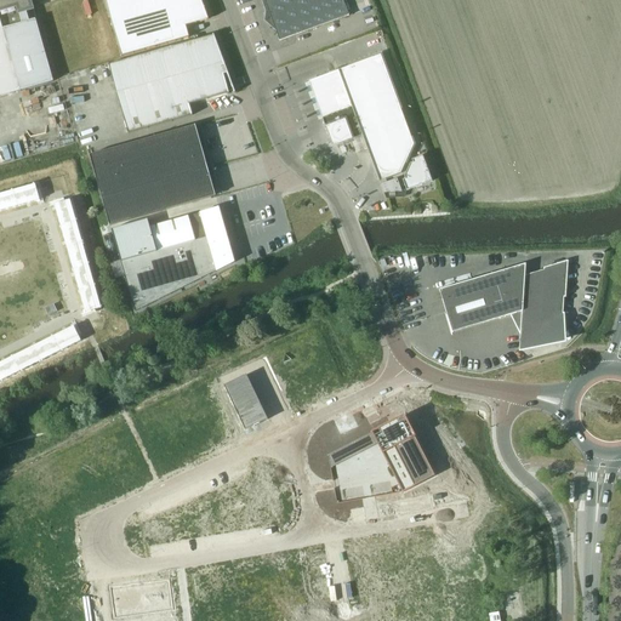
[(0,0),(0,57),(11,93),(53,81),(35,20),(36,20),(33,9),(29,0),(0,0)]
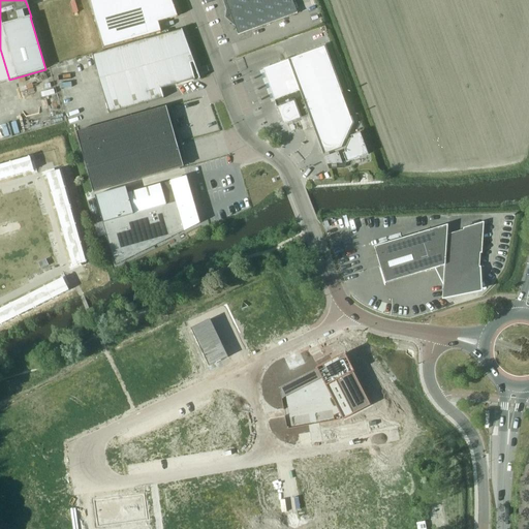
[(170,0),(89,0),(103,48),(162,31),(160,22),(178,17),(170,0)]
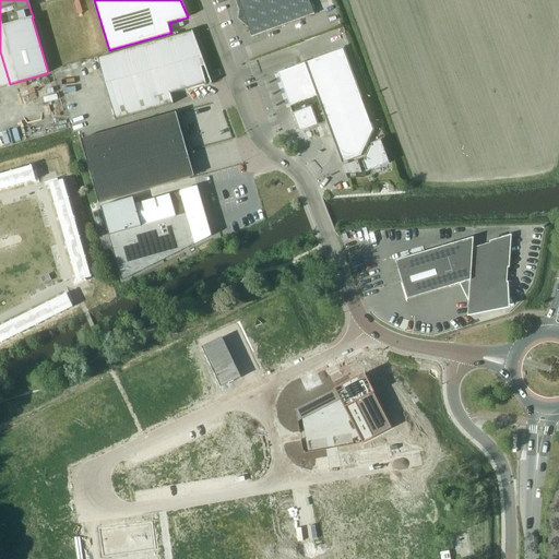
[(308,0),(237,0),(251,37),(314,14),(308,0)]
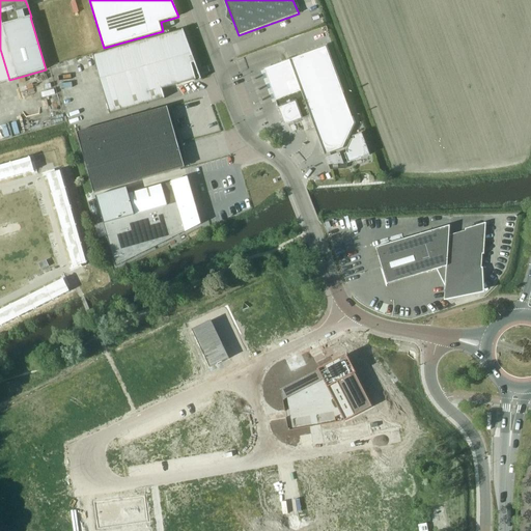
[(194,62),(183,29),(182,30),(183,30),(92,56),(109,114),(164,99),(162,89),(195,80),(191,63),(194,62)]
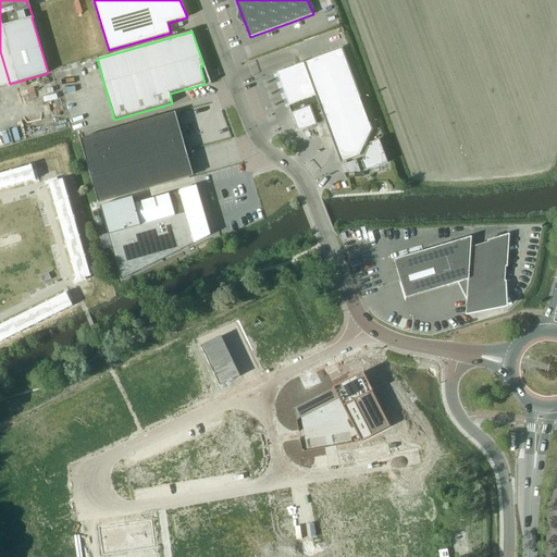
[(371,130),(341,49),(276,73),(298,132),(324,121),(339,162),(359,155),(371,130)]
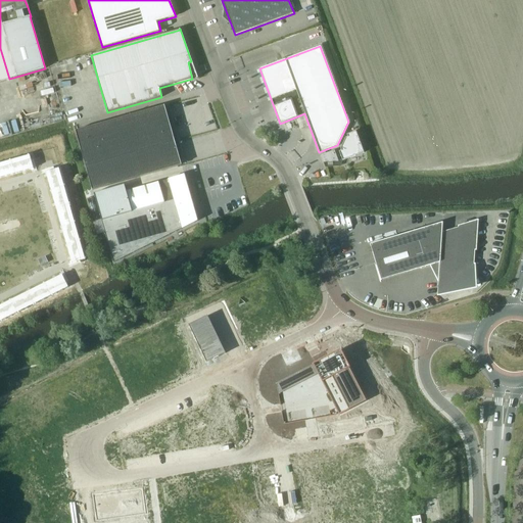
[(0,81),(9,79),(0,48),(0,81)]
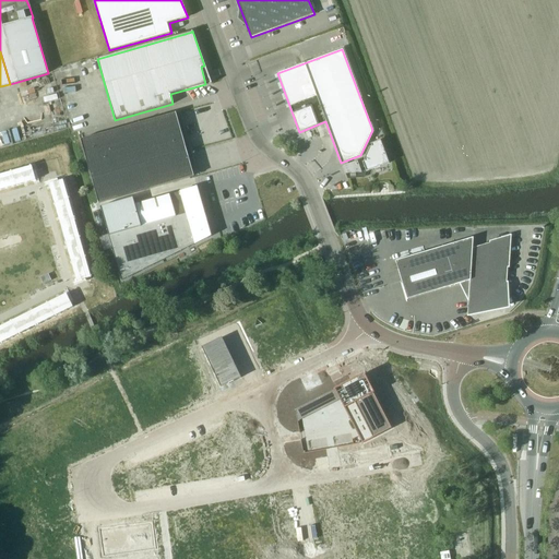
[(60,118),(52,90),(13,100),(22,129),(60,118)]
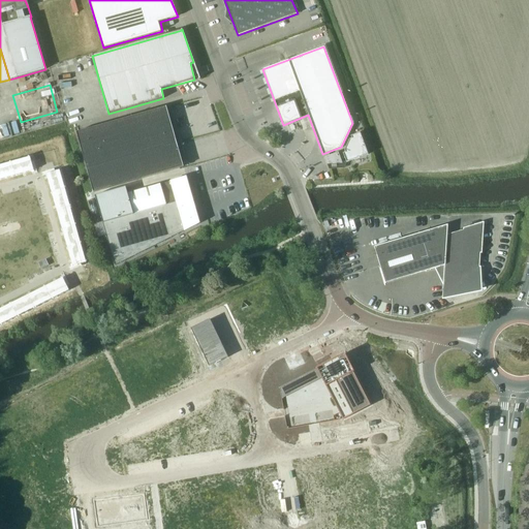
[(184,167),(166,106),(78,132),(94,193),(184,167)]
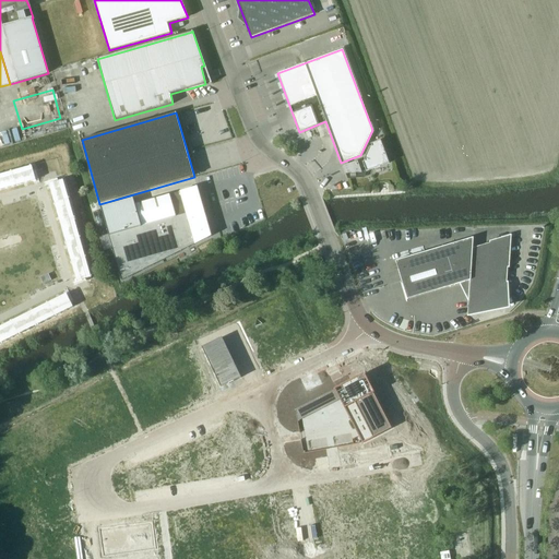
[(389,164),(380,141),(370,144),(371,146),(369,147),(364,159),(365,162),(363,163),(366,171),(389,164)]
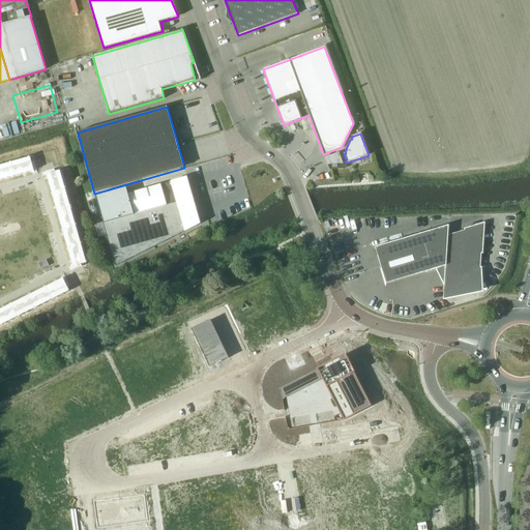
[(344,165),(339,152),(325,157),(327,165),(344,165)]
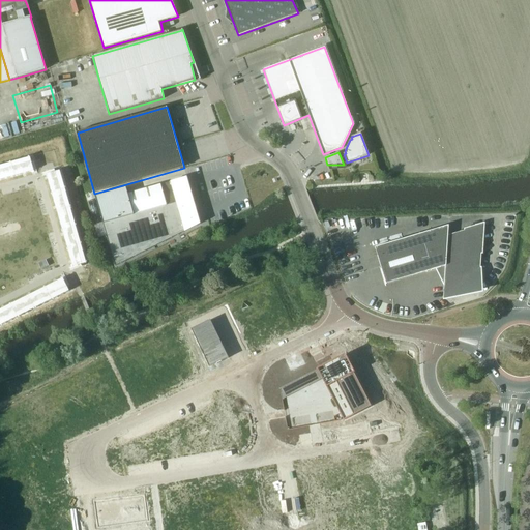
[(30,157),(0,166),(0,180),(31,172),(32,173),(34,172),(33,171),(32,167),(31,163),(30,157)]
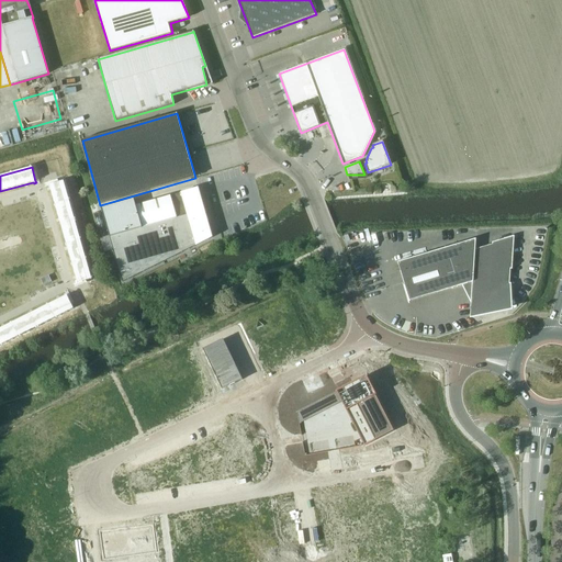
[(54,184),(48,186),(76,281),(75,281),(76,283),(77,283),(82,282),(87,280),(91,279),(64,181),(58,183),(54,184)]
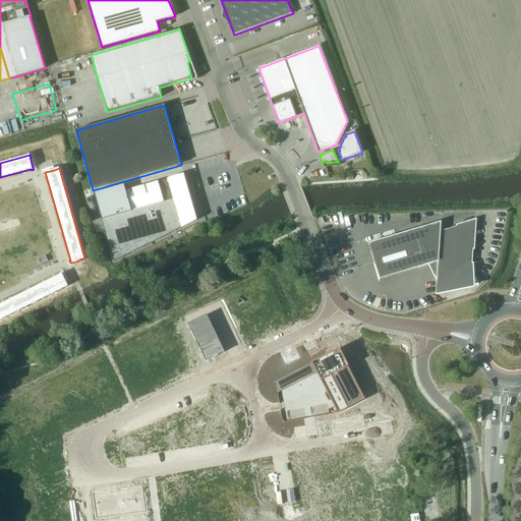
[(131,211),(101,219),(113,262),(196,220),(191,201),(183,174),(168,179),(158,182),(164,201),(131,211)]
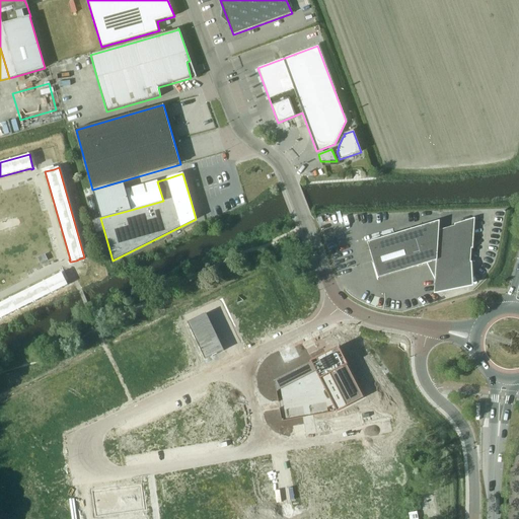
[(157,181),(125,190),(126,193),(127,193),(129,201),(128,201),(131,210),(163,201),(157,181)]
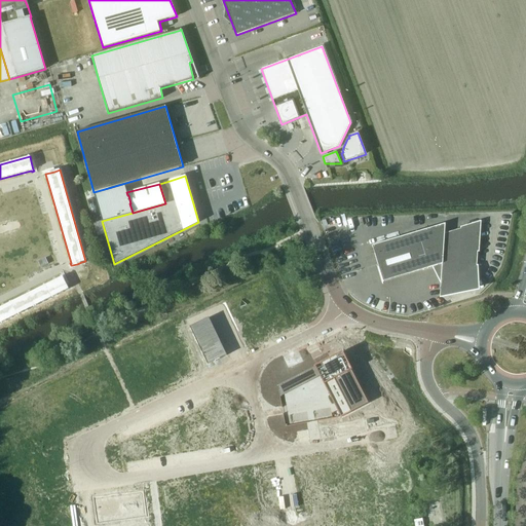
[(127,195),(126,192),(125,186),(95,195),(102,221),(133,213),(129,203),(127,195)]
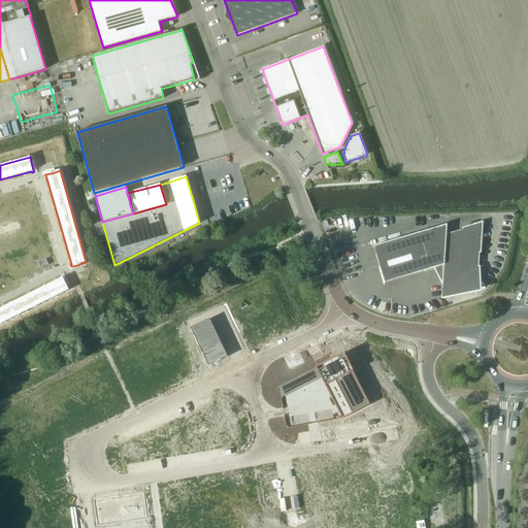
[(476,287),(481,224),(446,234),(447,225),(373,246),(384,283),(429,269),(443,265),(441,284),(442,284),(441,297),(442,297),(476,287)]
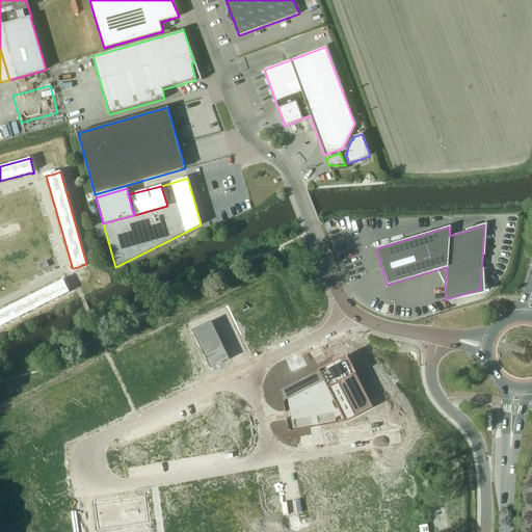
[(0,326),(69,292),(67,288),(64,284),(62,280),(0,311),(0,326)]
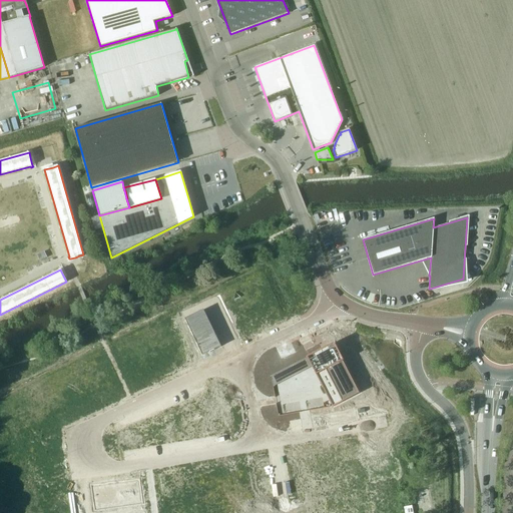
[(220,347),(203,310),(185,319),(202,355),(220,347)]
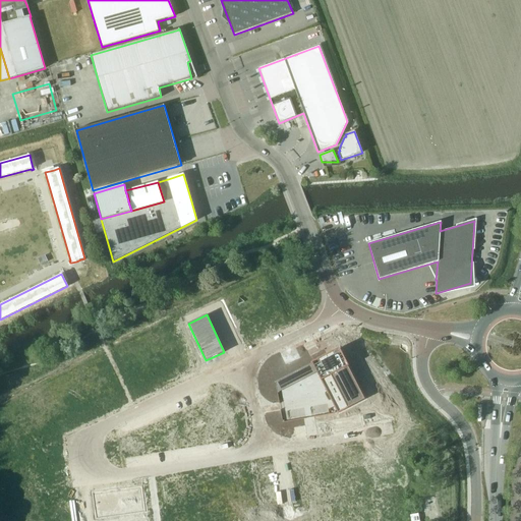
[(339,348),(311,362),(316,371),(338,413),(364,400),(348,367),(349,366),(339,348)]
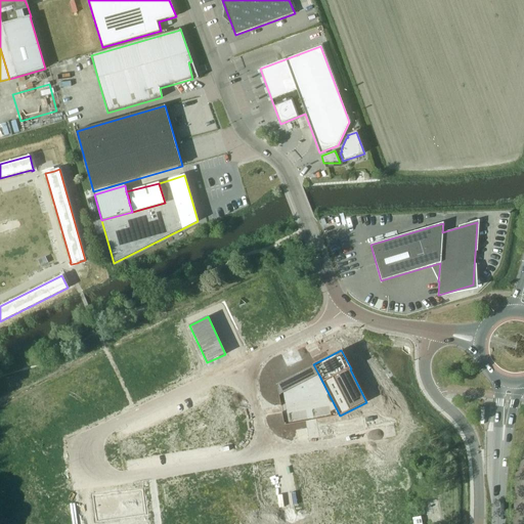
[(282,381),(288,391),(318,374),(313,364),(282,381)]
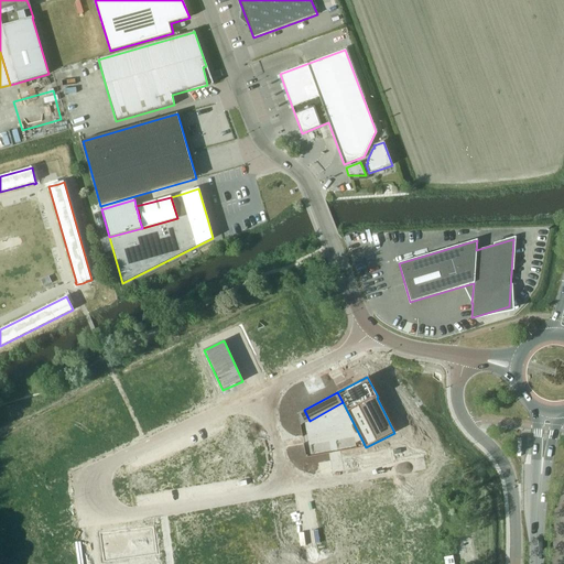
[(304,410),(297,413),(300,425),(310,421),(304,410)]
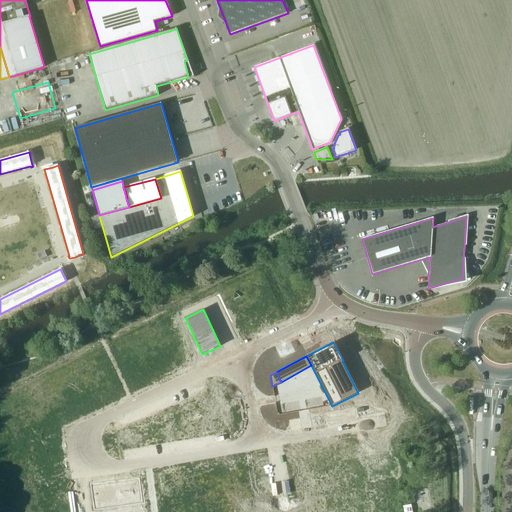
[(94,510),(143,503),(140,477),(90,484),(94,510)]
